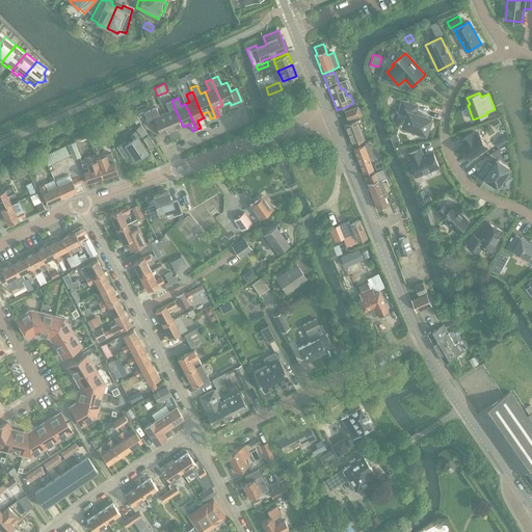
[(164,112),(176,138),(180,136),(177,129),(183,127),(171,101),(165,103),(168,111),(164,112)]
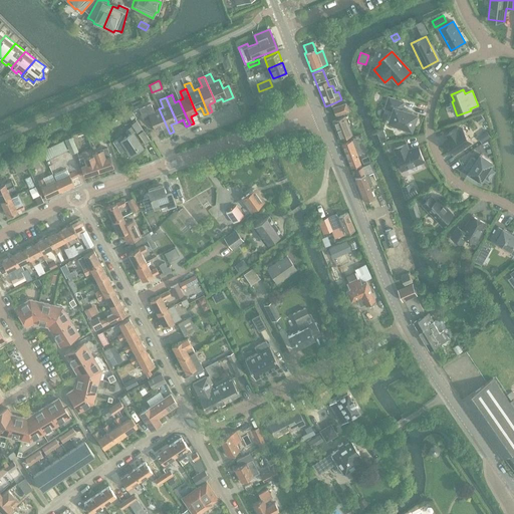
[(394,110),(390,121),(398,124),(399,126),(403,129),(405,127),(413,130),(418,114),(402,108),(404,101),(390,97),(386,107),(394,110)]
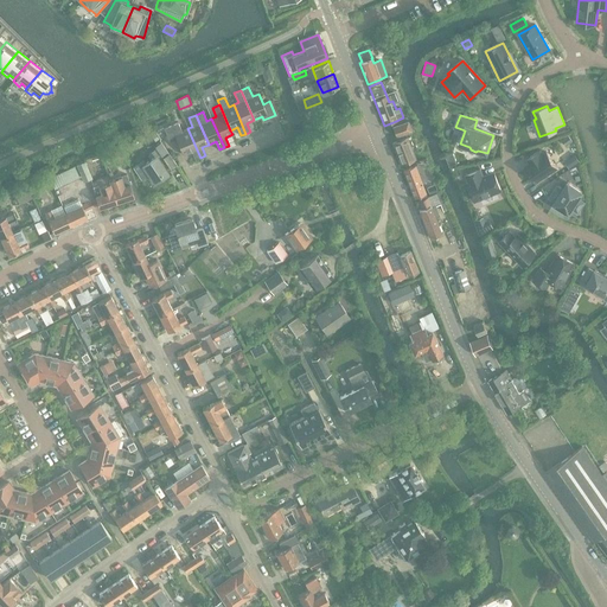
[(196,159),(200,158),(187,128),(181,131),(178,122),(164,128),(170,141),(177,139),(184,155),(192,152),(196,159)]
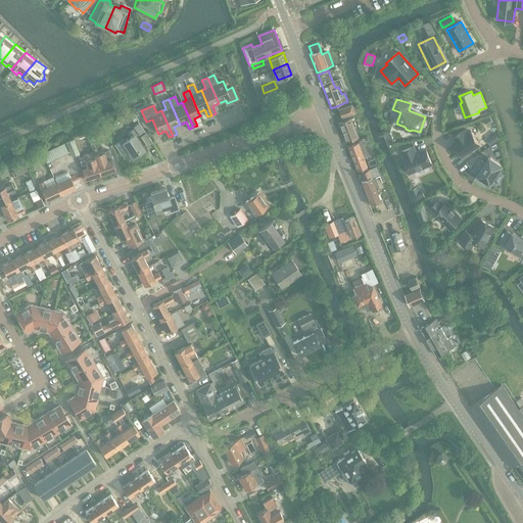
[(351,105),(339,109),(341,117),(353,113),(351,105)]
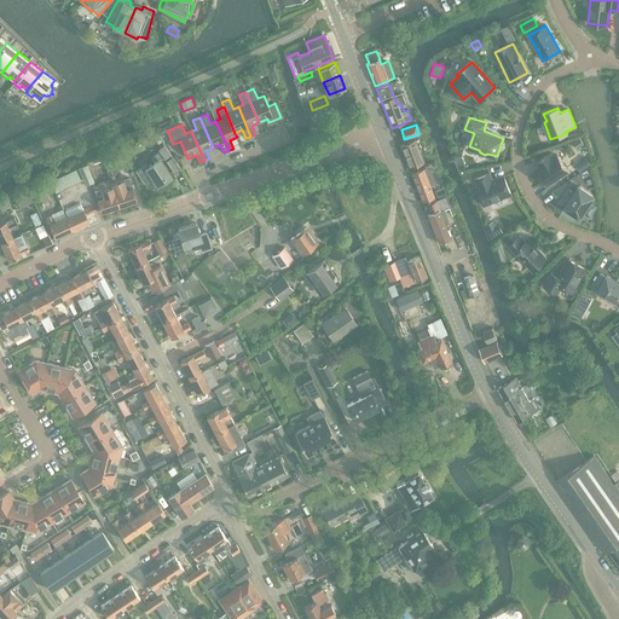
[(579,138),(573,143),(577,148),(584,144),(579,138)]
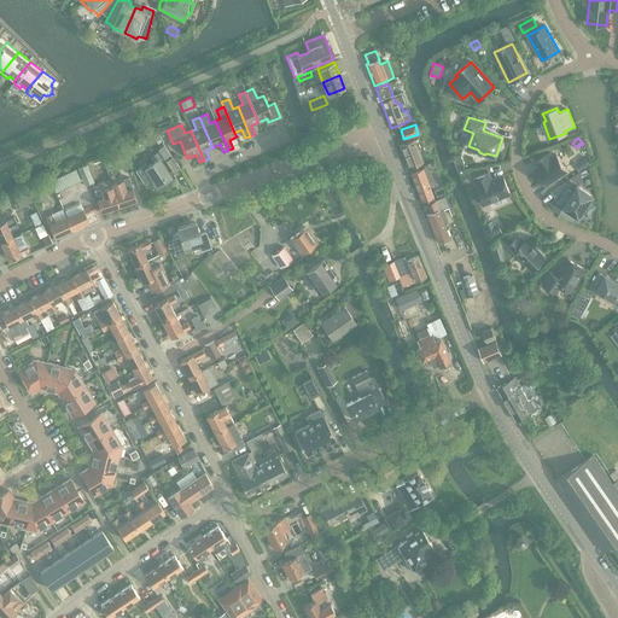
[(400,146),(407,168),(423,162),(414,140),(400,146)]
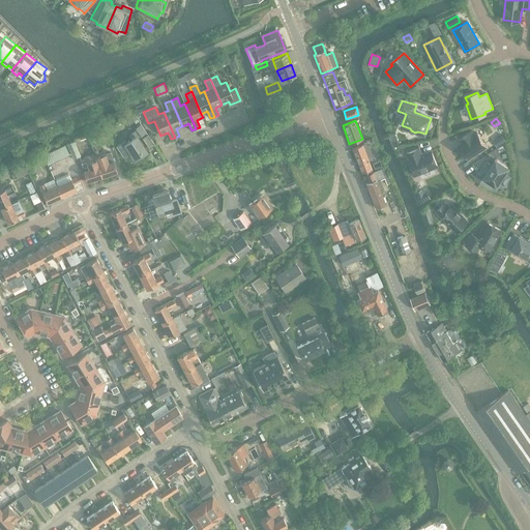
[(117,145),(124,155),(130,151),(135,158),(146,151),(138,138),(146,133),(141,124),(136,127),(137,129),(130,134),(130,137),(131,139),(127,142),(125,140),(117,145)]
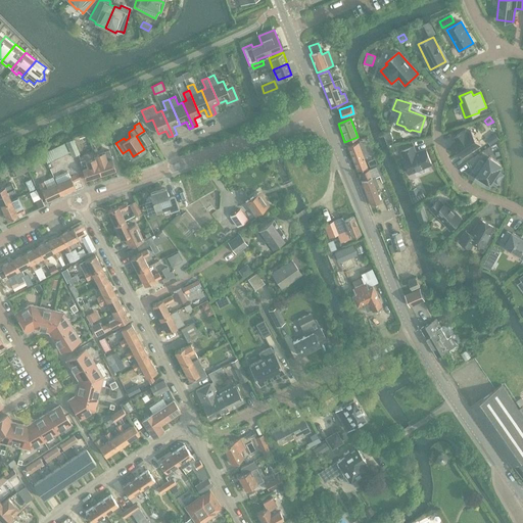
[(88,133),(90,139),(97,136),(98,140),(109,137),(106,128),(95,131),(88,133)]
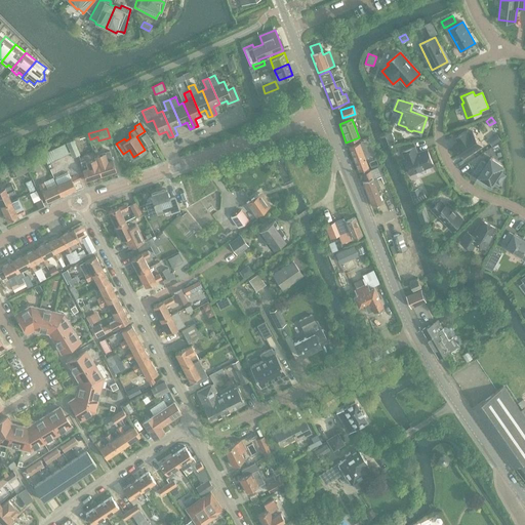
[(458,142),(454,144),(463,158),(482,146),(473,131),(469,133),(467,130),(456,137),(458,142)]
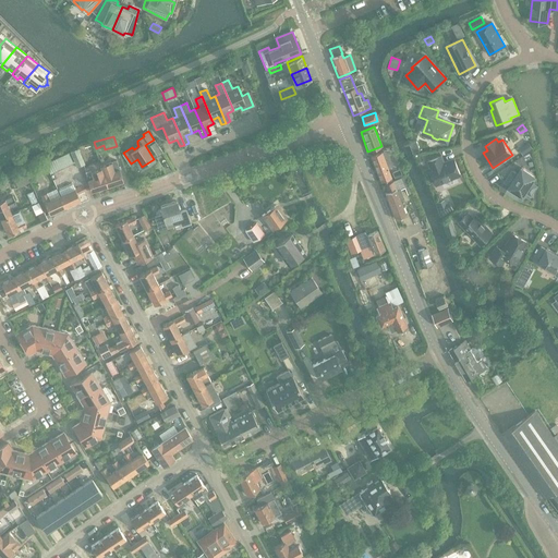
[(410,144),(413,153),(419,150),(421,149),(416,141),(415,142),(410,144)]
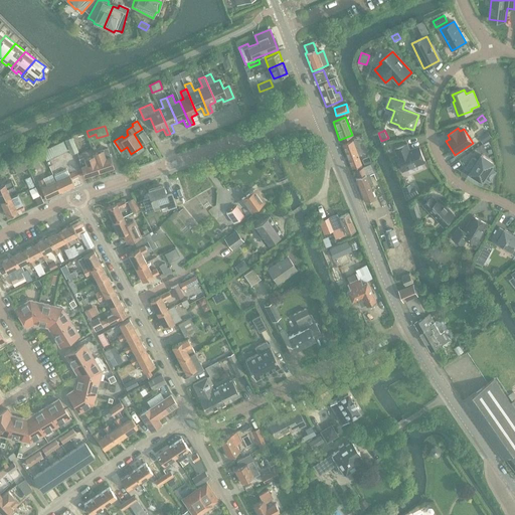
[(69,148),(71,154),(78,151),(72,138),(66,140),(69,148)]
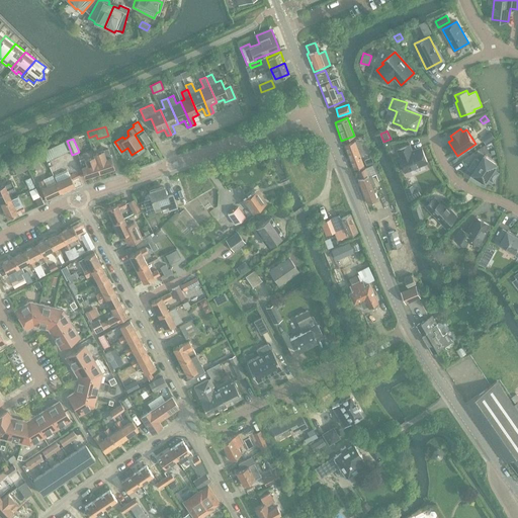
[(353,170),(363,166),(353,142),(344,146),(353,170)]
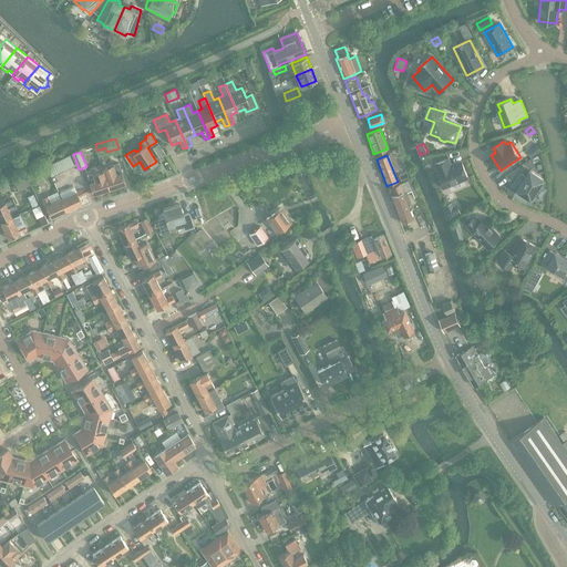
[(47,167),(50,173),(51,177),(75,166),(70,156),(47,167)]
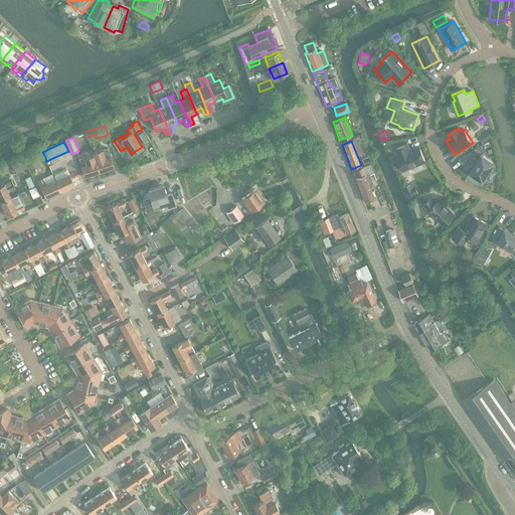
[(396,156),(402,171),(425,162),(419,147),(411,150),(409,149),(407,144),(395,149),(398,155),(396,156)]
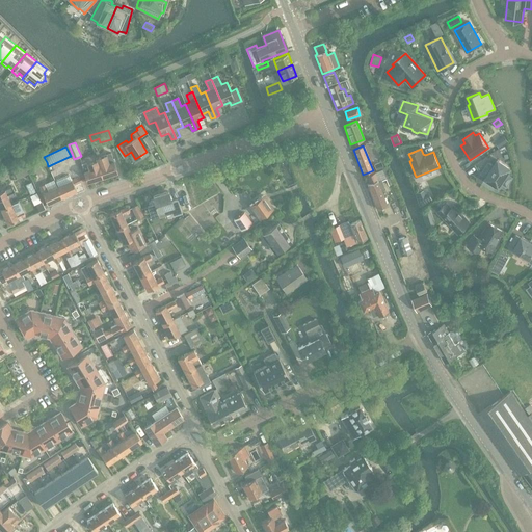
[(106,156),(97,159),(97,160),(103,177),(117,171),(114,161),(113,161),(111,154),(106,156)]
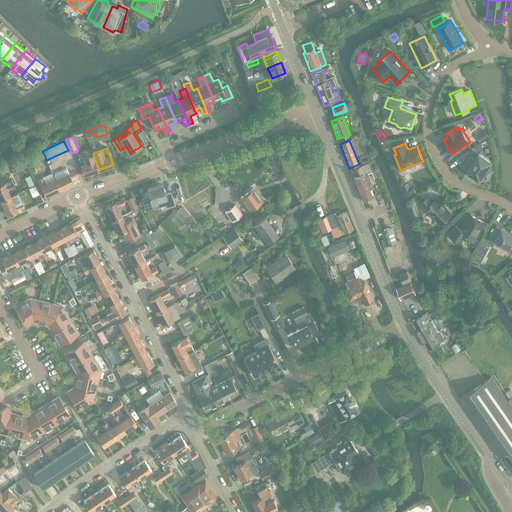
[(33,162),(45,156),(42,151),(31,156),(33,162)]
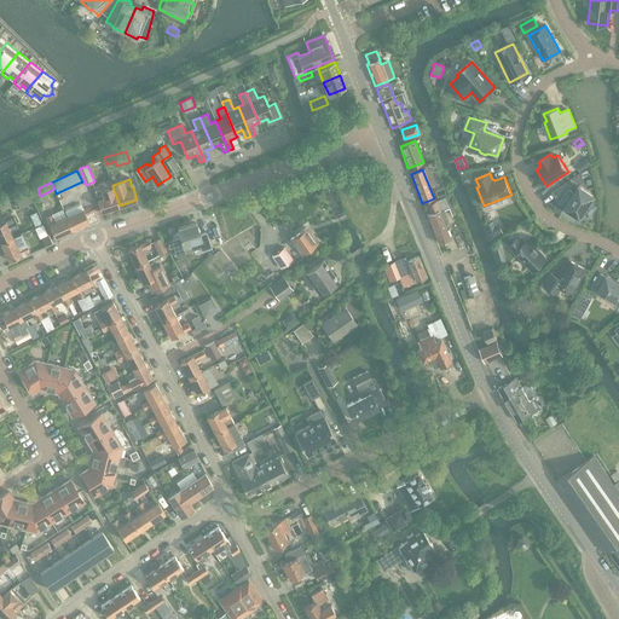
[(100,189),(94,191),(98,202),(97,203),(99,208),(100,208),(102,212),(120,206),(113,186),(102,190),(100,189)]
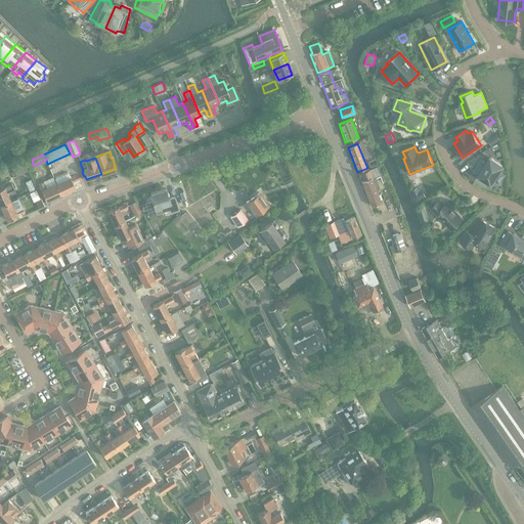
[(486,164),(481,161),(474,171),(480,174),(479,176),(484,179),(483,181),(484,181),(487,183),(488,182),(491,184),(493,179),(498,183),(504,175),(498,172),(503,166),(490,158),(486,164)]
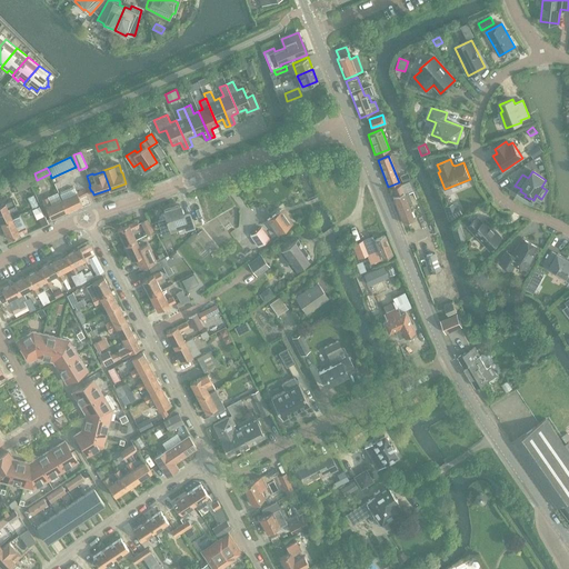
[(408,172),(400,176),(402,182),(410,179),(408,172)]
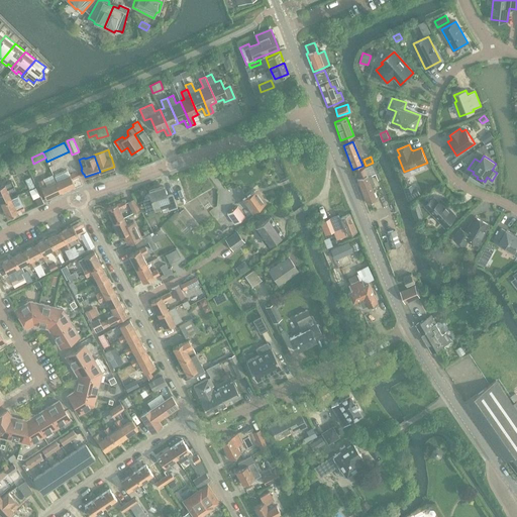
[(24,161),(13,166),(16,174),(27,169),(24,161)]
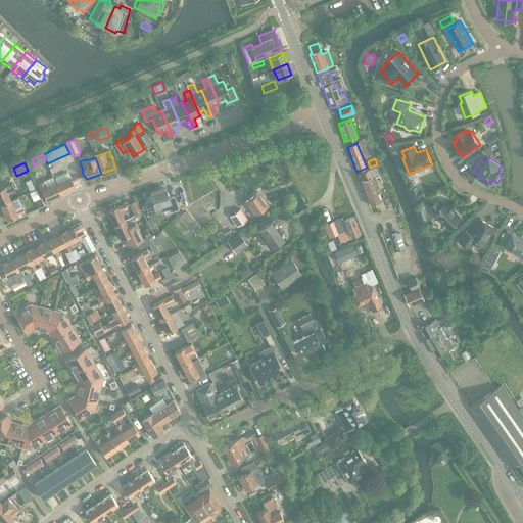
[(380,202),(371,179),(380,175),(377,168),(361,174),(364,181),(361,182),(371,205),(380,202)]
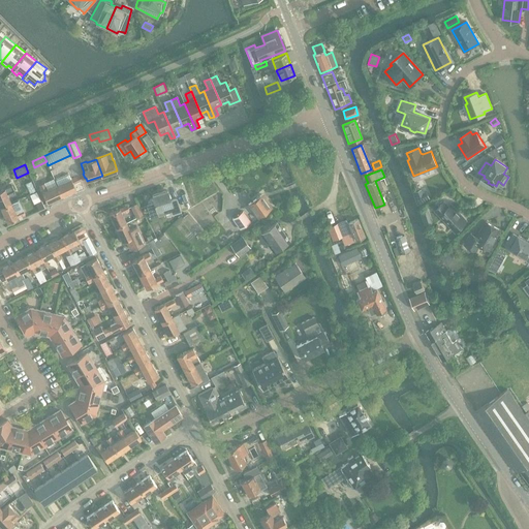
[(69,174),(55,180),(58,185),(57,185),(61,195),(76,189),(73,183),(81,180),(79,176),(71,179),(69,174)]
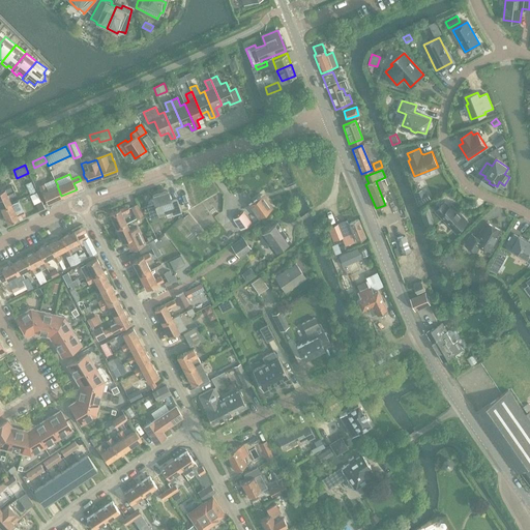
[(48,203),(61,196),(57,185),(48,190),(45,183),(39,185),(48,203)]
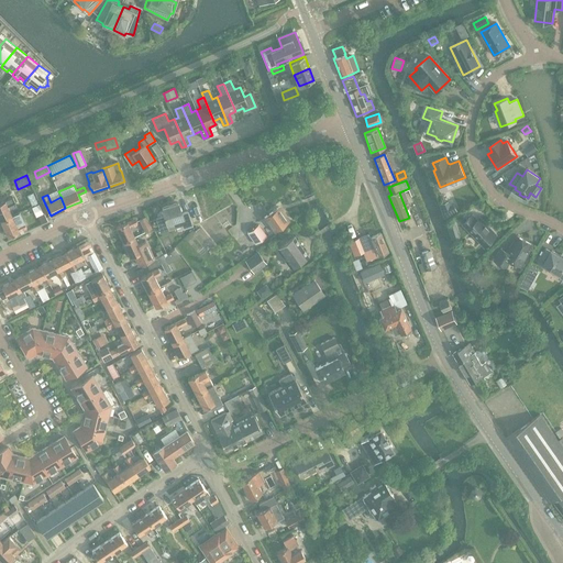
[(0,202),(0,218),(1,221),(12,217),(8,207),(15,203),(13,197),(6,201),(0,202)]
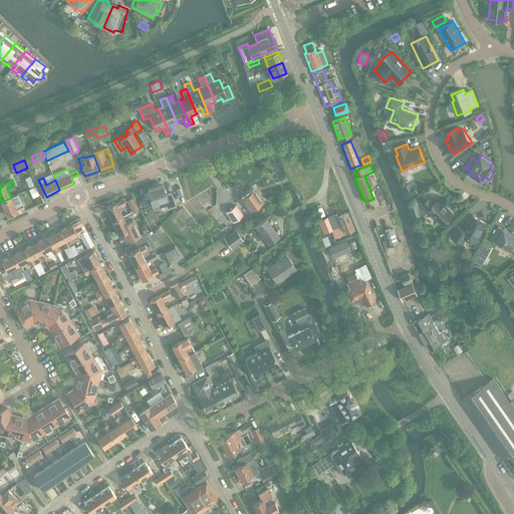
[(153,204),(165,200),(168,209),(177,206),(172,193),(166,195),(163,185),(148,190),(150,198),(143,200),(147,212),(154,210),(153,204)]
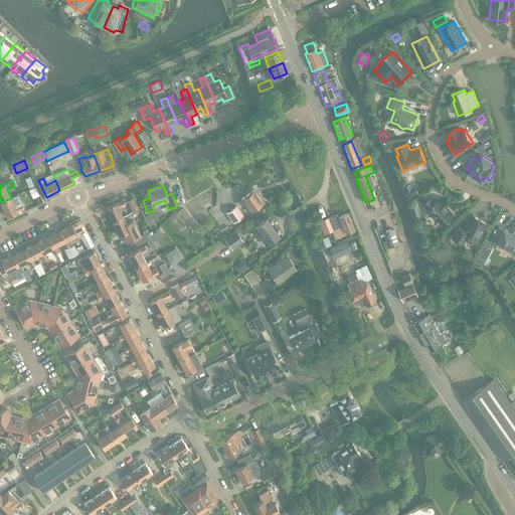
[(33,198),(40,195),(35,186),(29,189),(33,198)]
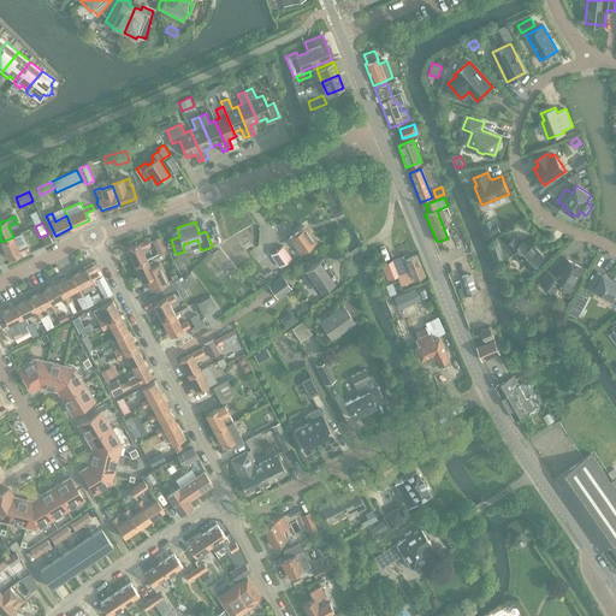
[(300,253),(315,242),(306,227),(289,238),(300,253)]
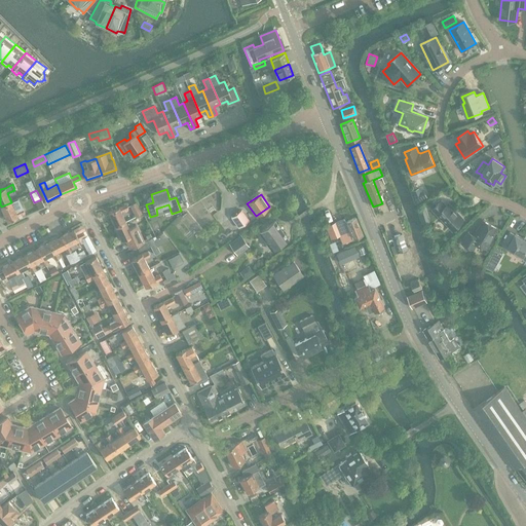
[(19,217),(17,216),(19,216),(20,219),(26,216),(25,213),(26,213),(23,208),(19,198),(11,202),(1,207),(7,221),(19,217)]
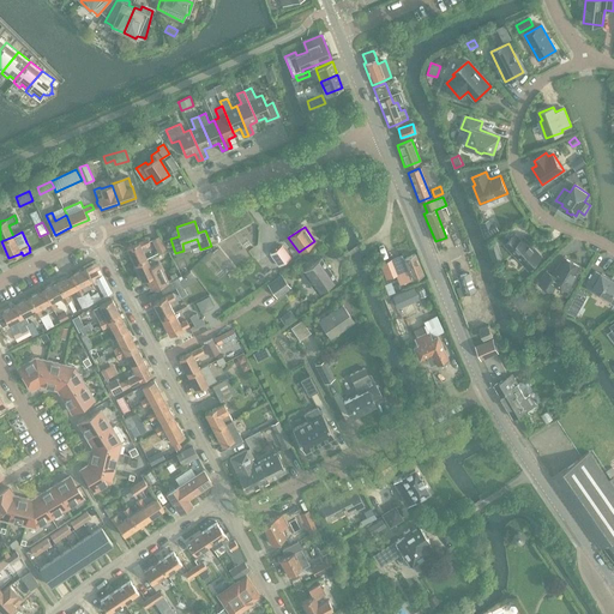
[(516,235),(505,245),(529,269),(542,257),(523,238),(521,240),(516,235)]
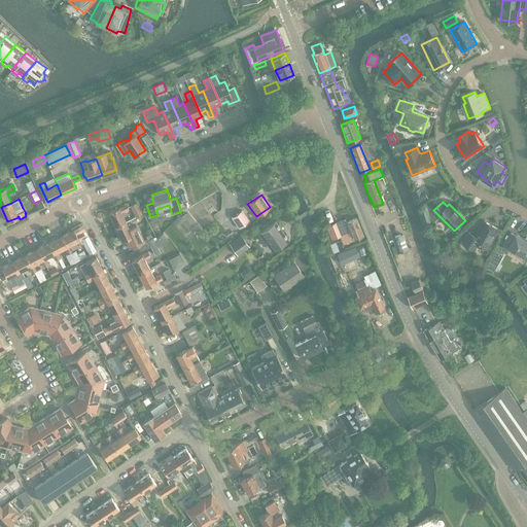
[(137,203),(131,206),(137,217),(142,214),(137,203)]
